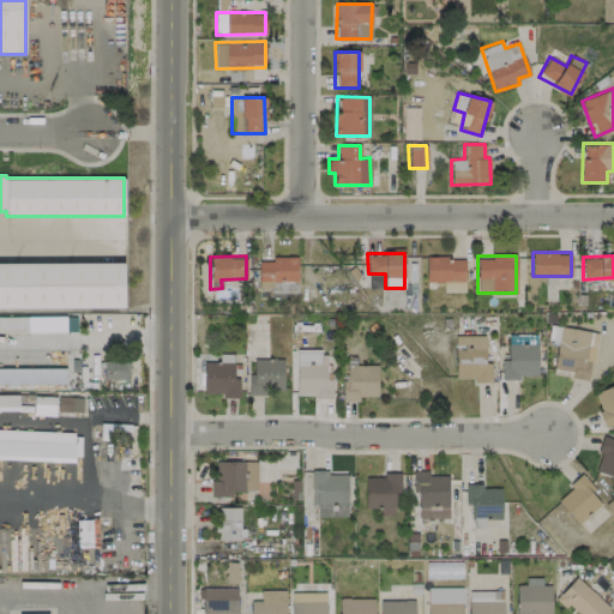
[(298,292),(296,257),(271,257),(271,260),(258,262),(258,288),(271,288),(271,293),(298,292)]
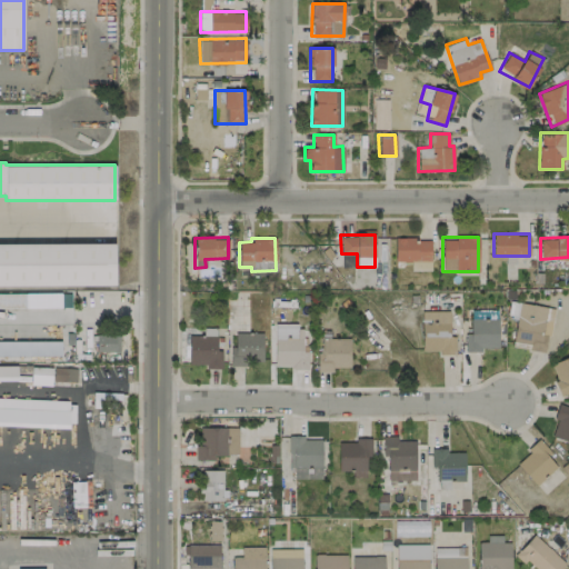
[(431,239),(395,238),(395,260),(430,260),(431,239)]
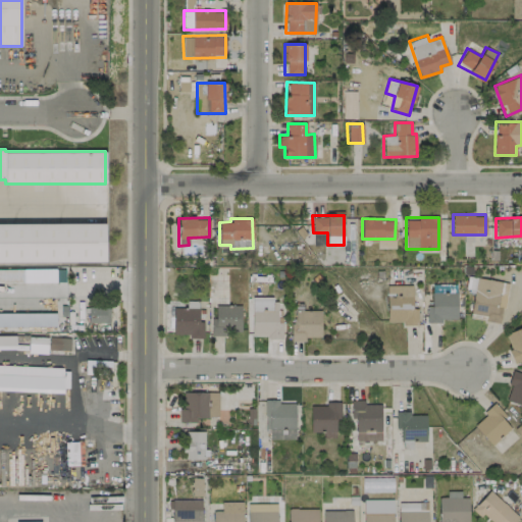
[(0,223),(103,222),(104,260),(0,261),(0,223)]
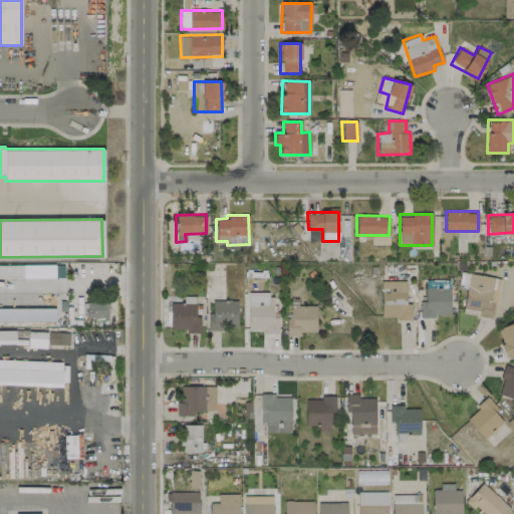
[(494,277),(460,272),(458,287),(466,288),(463,311),(477,313),(477,316),(491,318),(494,300),(491,300),(494,277)]
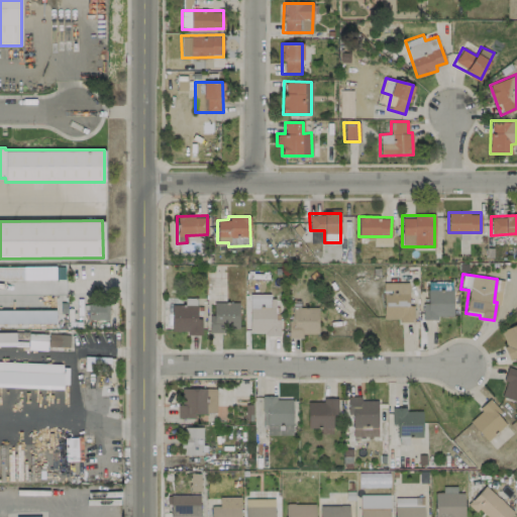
[(408,283),(383,282),(383,320),(413,320),(413,306),(408,305),(408,283)]
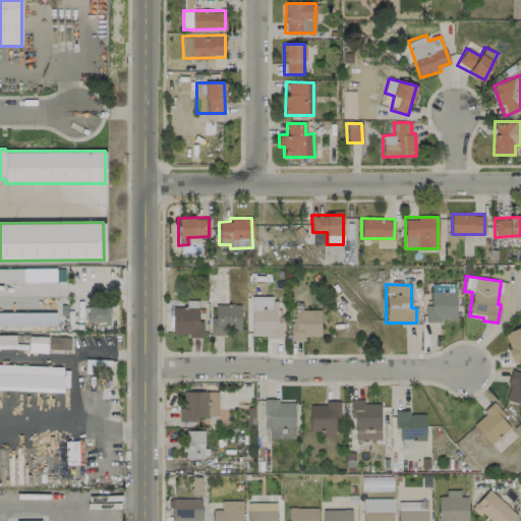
[(425,320),(456,320),(456,292),(430,292),(429,304),(426,304),(425,320)]
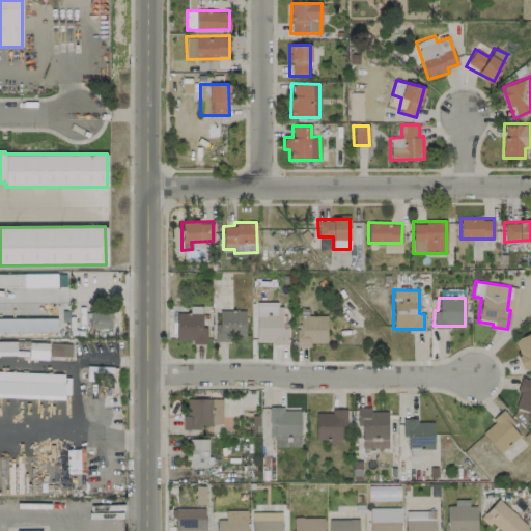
[(256,341),(270,340),(270,344),(287,344),(286,323),(279,323),(279,302),(256,302),(256,341)]
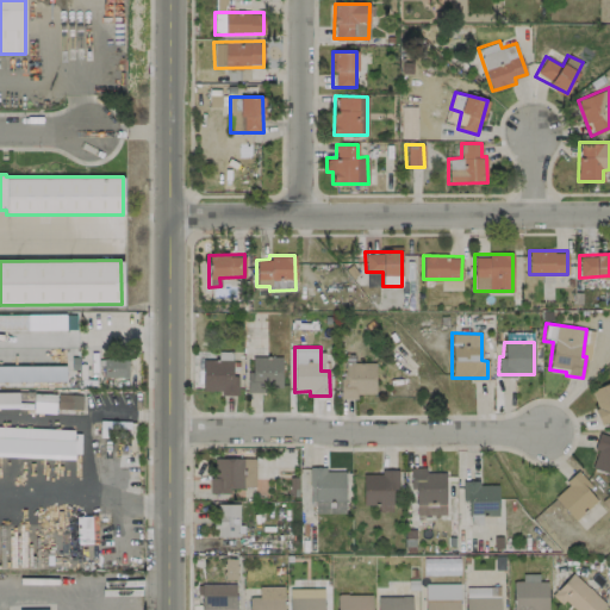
[(281,356),(251,356),(251,372),(247,372),(247,392),(263,392),(263,387),(281,386),(281,356)]
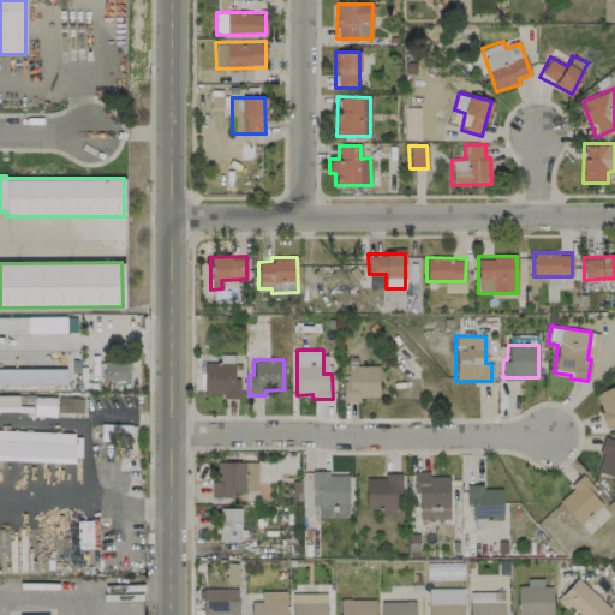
[(103,362),(103,380),(124,380),(124,362),(103,362)]
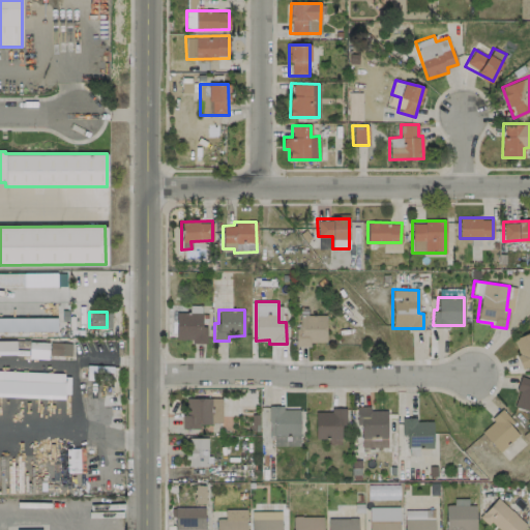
[(176,313),(176,340),(192,339),(192,344),(206,343),(206,325),(202,325),(201,313),(176,313)]
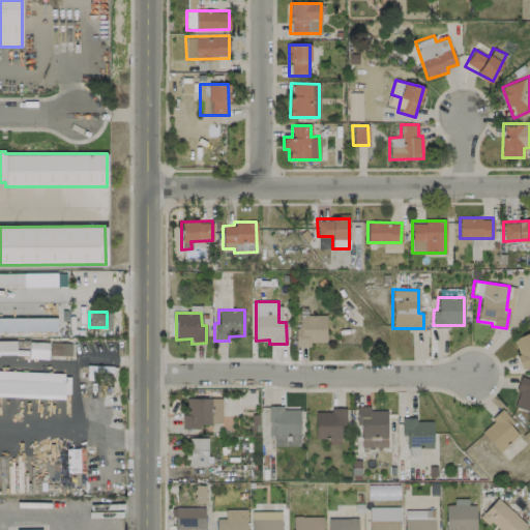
[(325,315),(299,315),(299,328),(295,328),(295,344),(325,344),(325,315)]
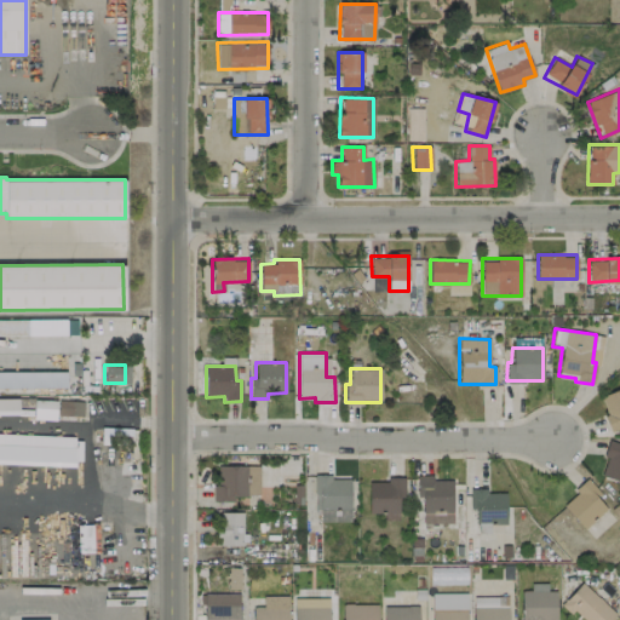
[(0,372),(0,386),(65,388),(65,372),(0,372)]
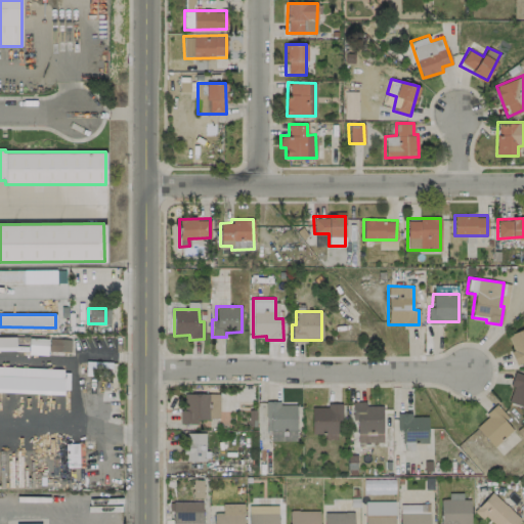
[(523,326),(505,336),(517,363),(523,360),(523,326)]
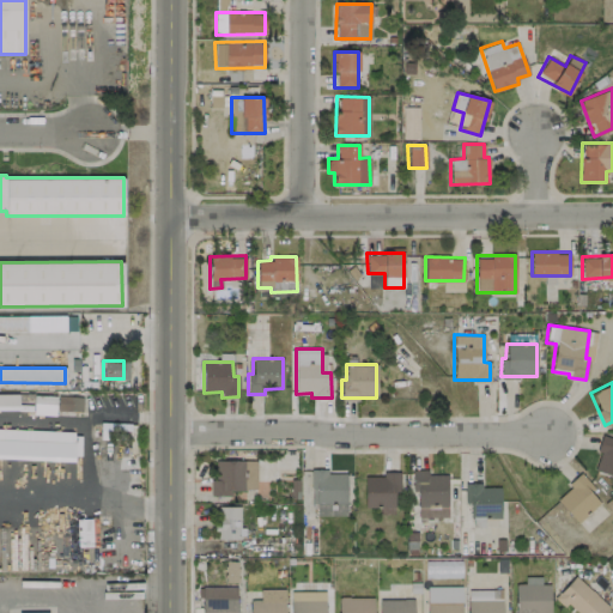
[(32,414),(55,414),(56,395),(34,395),(32,414)]
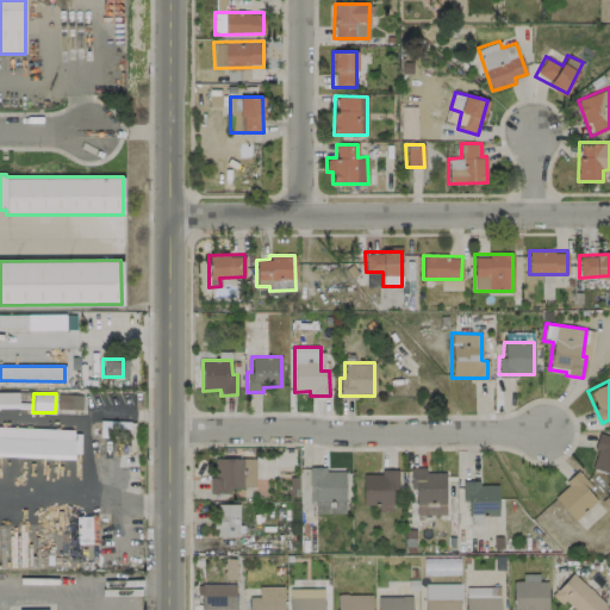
[(81,394),(57,394),(56,410),(81,410),(81,394)]
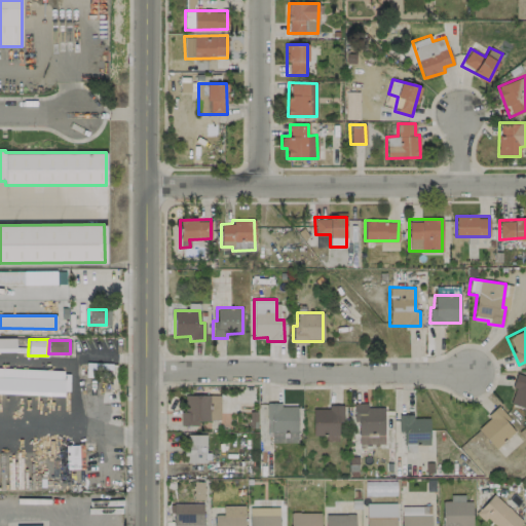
[(0,368),(0,392),(69,396),(70,371),(0,368)]
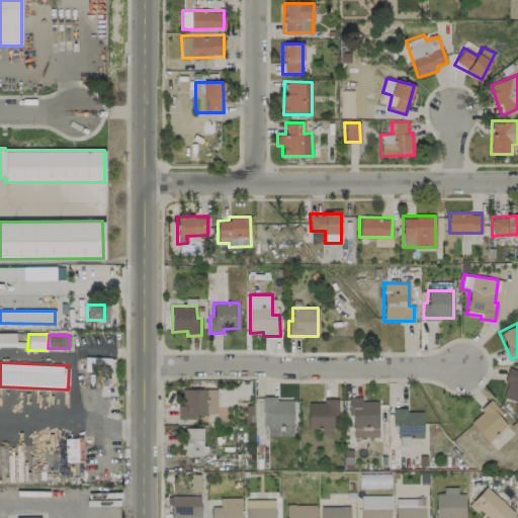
[(517,369),(508,368),(501,399),(517,402),(517,369)]
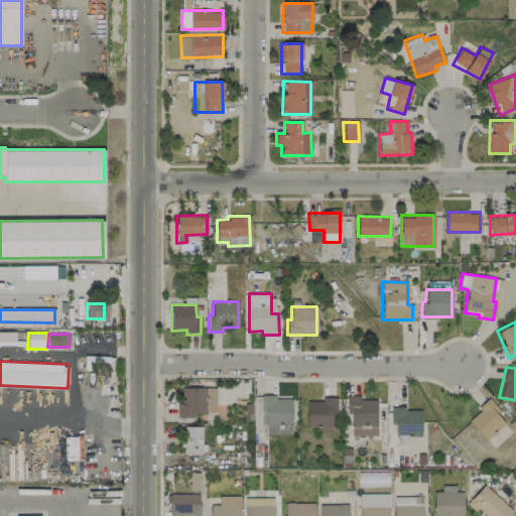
[(215,412),(216,388),(179,387),(178,416),(195,417),(195,411),(215,412)]
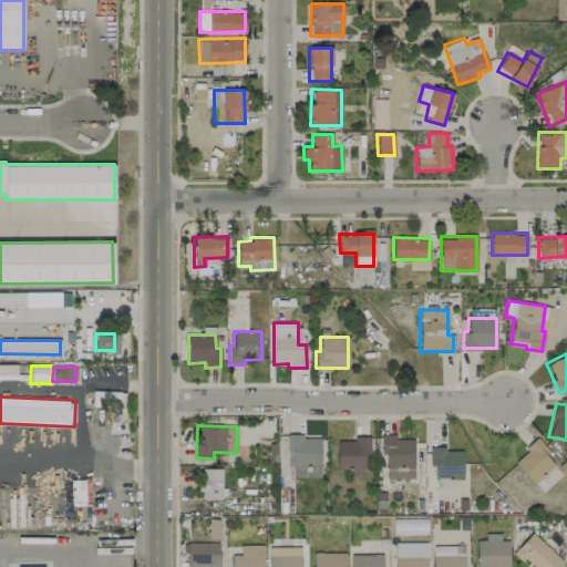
[(320,437),(302,437),(302,433),(288,434),(288,465),(292,465),(292,476),(320,476),(320,437)]
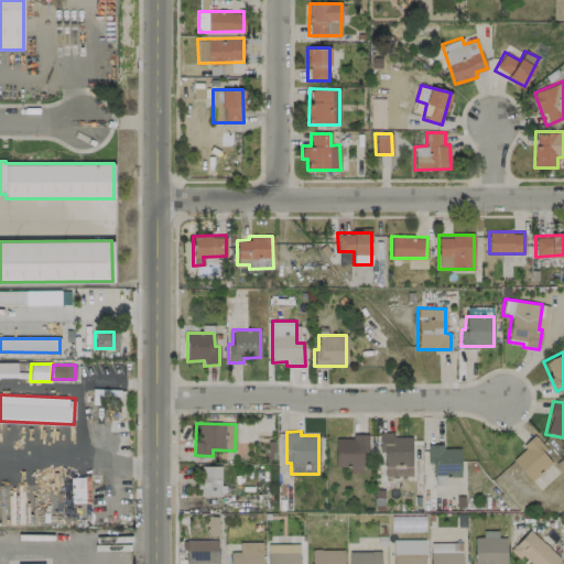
[(411,436),(393,436),(393,432),(379,432),(379,451),(383,451),(383,476),(411,476),(411,436)]
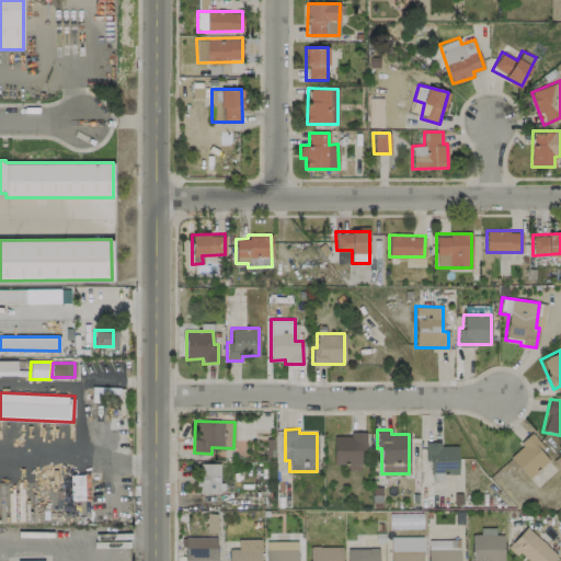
[(366,432),(351,432),(351,436),(333,436),(333,465),(347,465),(347,470),(361,470),(361,448),(365,448),(366,432)]
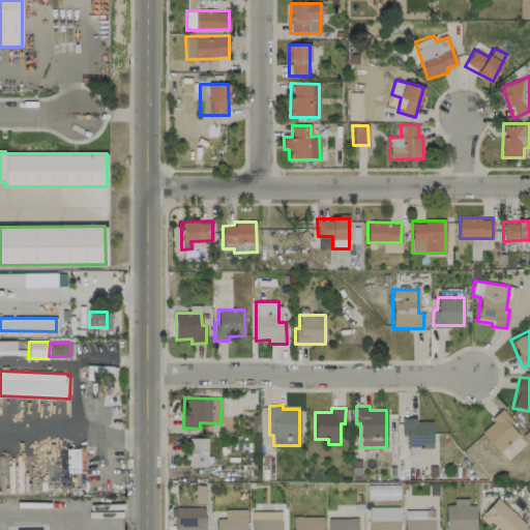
[(513,421),(502,410),(479,432),(500,452),(519,434),(509,424),(513,421)]
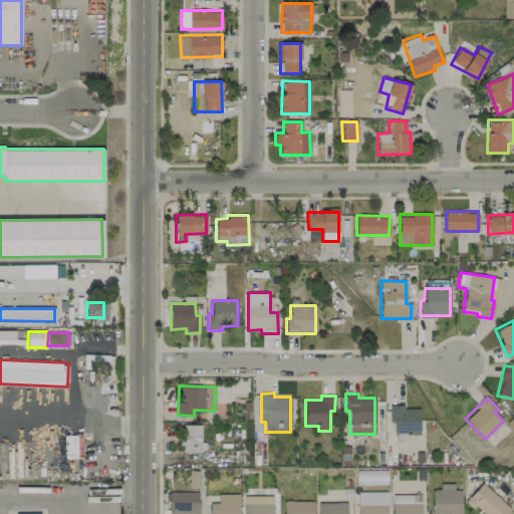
[(390,405),(390,422),(394,422),(395,434),(420,433),(419,408),(405,409),(404,405),(390,405)]
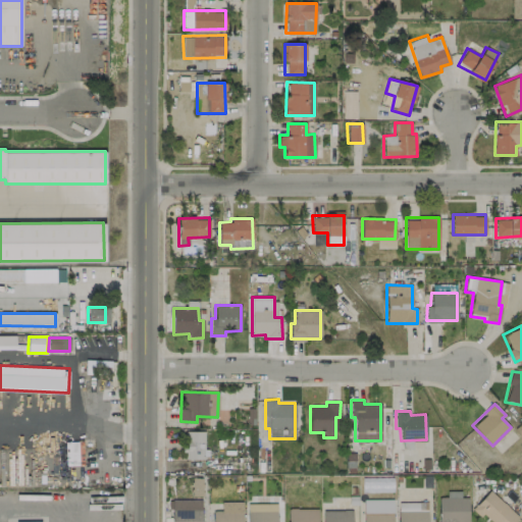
[(205,431),(185,430),(185,458),(205,458),(205,431)]
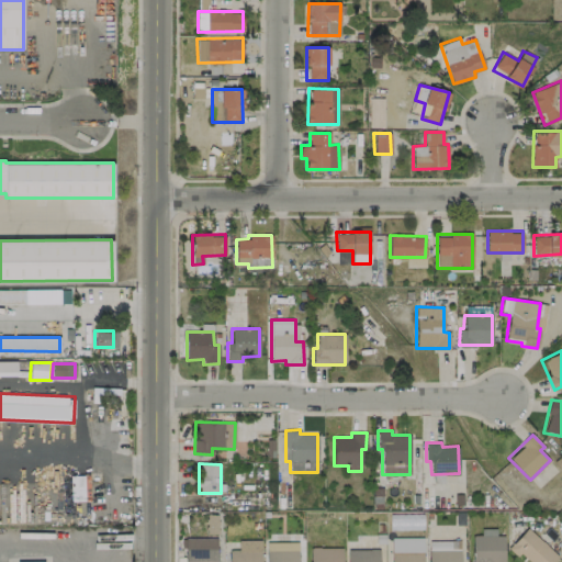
[(208,534),(216,534),(216,514),(206,515),(208,534)]
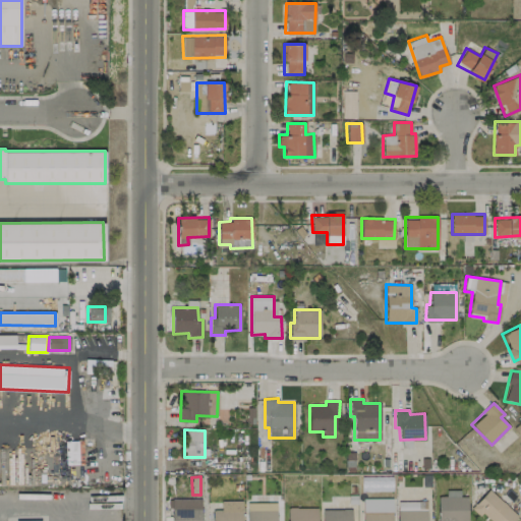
[(512,520),(518,515),(488,488),(472,507),(487,520),(512,520)]
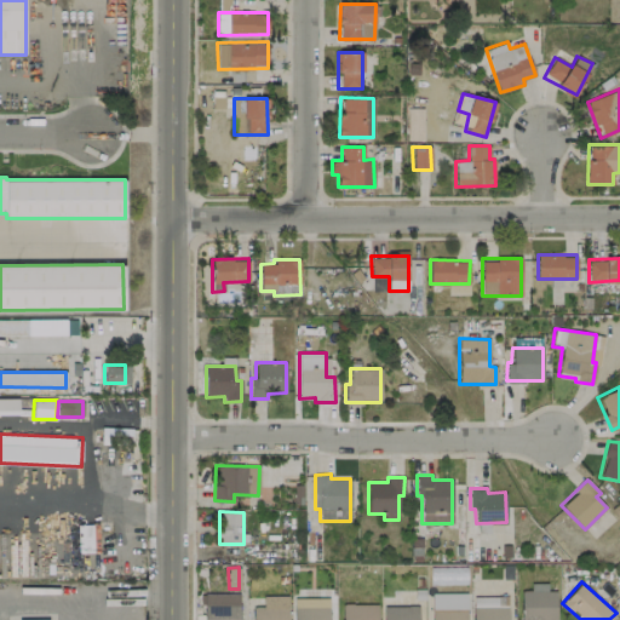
[(556,619),(556,591),(547,591),(547,583),(530,583),(530,591),(521,591),(521,619),(556,619)]
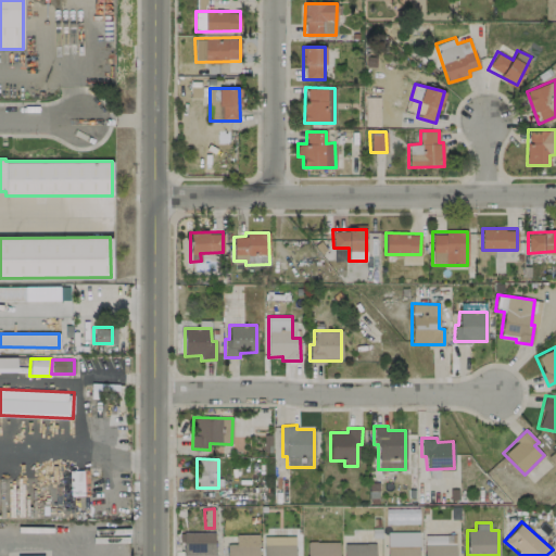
[(214,555),(214,531),(182,532),(182,555),(214,555)]
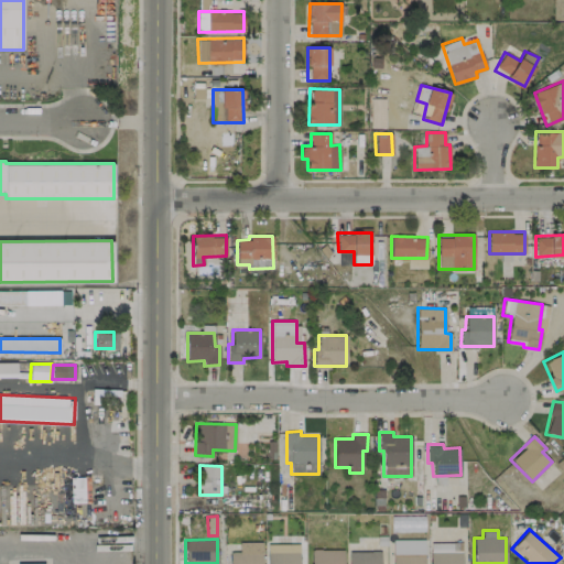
[(424,563),(424,540),(392,539),(391,563),(424,563)]
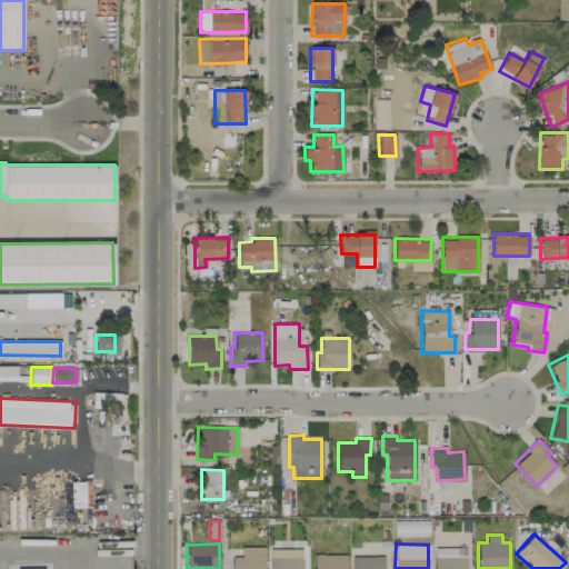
[(263,568),(263,547),(241,547),(241,556),(231,557),(231,568),(263,568)]
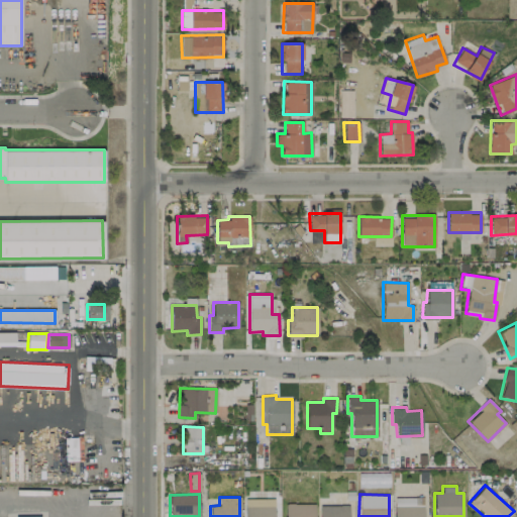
[(274,516),(274,498),(244,499),(244,516),(274,516)]
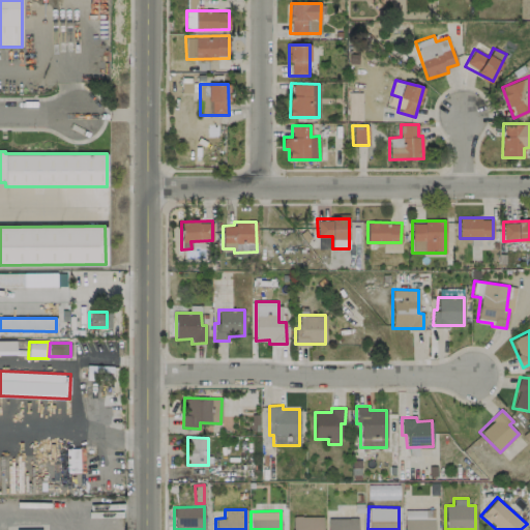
[(322,529),(322,516),(292,517),(292,529),(322,529)]
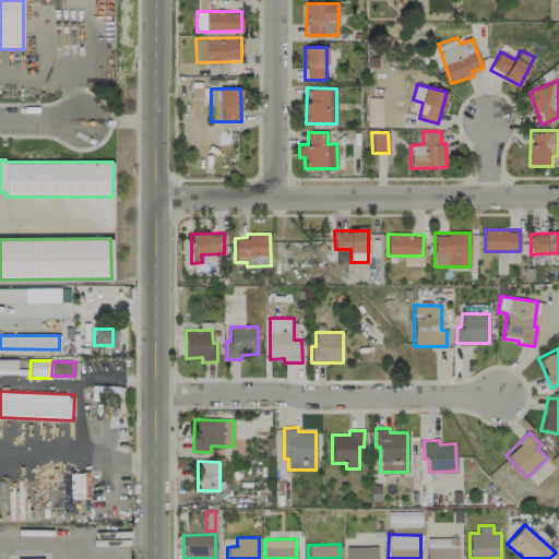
[(345,547),(345,558),(377,558),(377,546),(345,547)]
